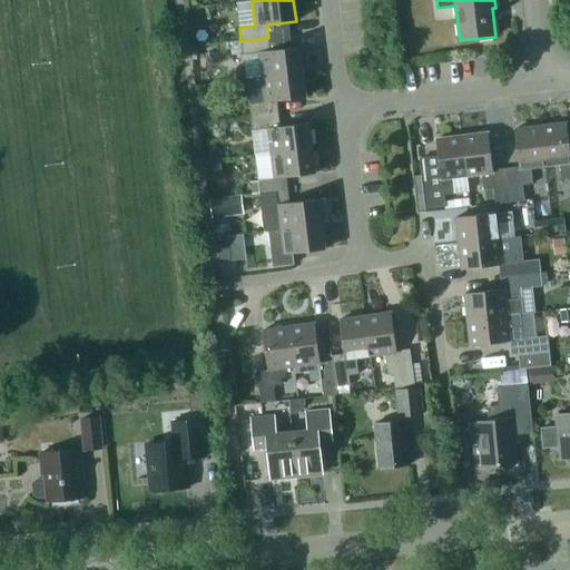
[(258,52),(261,78),(303,72),(300,47),(271,51),(268,38),(241,41),(243,55),(258,52)]
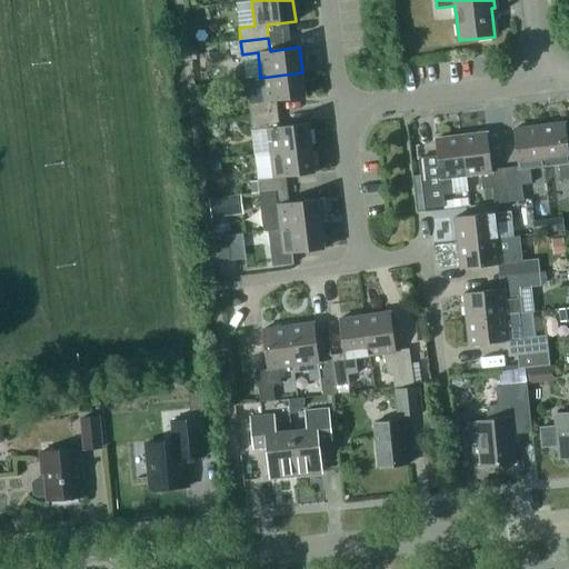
[(246,83),(249,117),(278,113),(276,100),(306,97),(302,72),(260,78),(261,81),(246,83)]
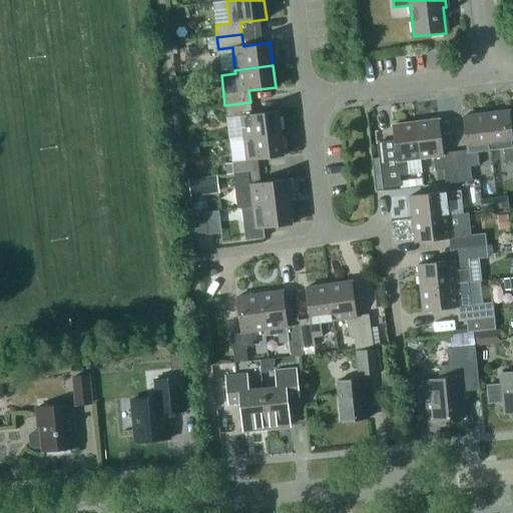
[(240,116),(243,138),(281,133),(278,111),(251,114),(250,102),(224,105),(226,117),(240,116)]
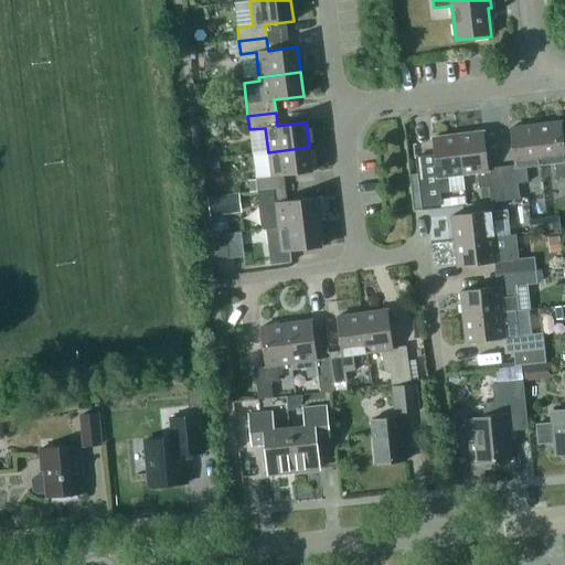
[(564,155),(561,123),(535,126),(540,166),(555,163),(556,180),(564,178),(564,155)]
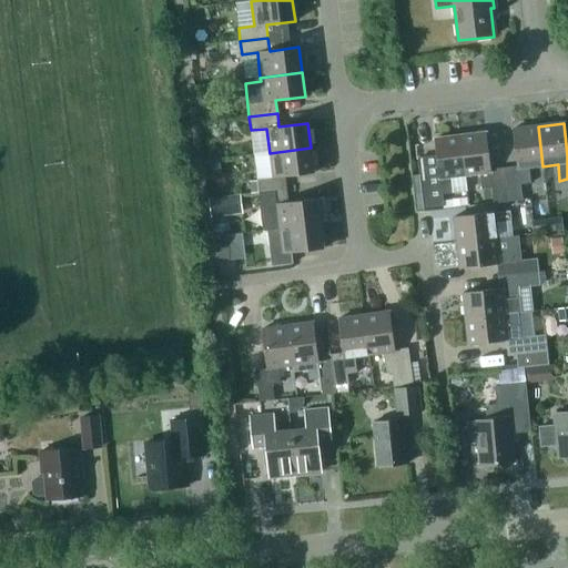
[(504,169),(508,202),(521,200),(520,185),(530,184),(528,168),(543,166),(538,127),(513,130),(517,166),(504,169)]
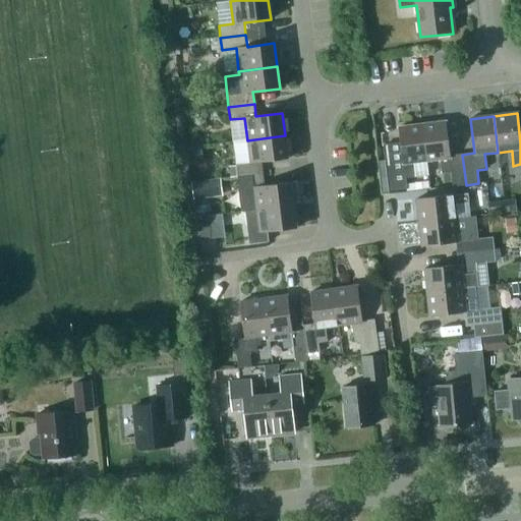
[(466,185),(462,155),(450,156),(446,122),(422,124),(426,161),(440,160),(442,174),(451,173),(453,186),(466,185)]
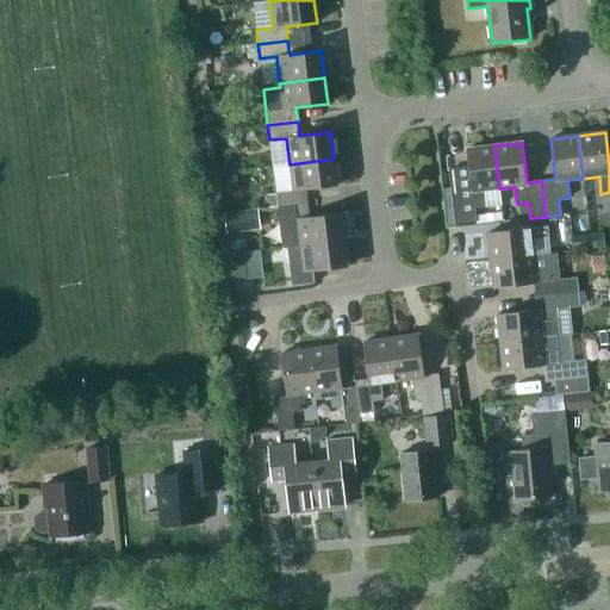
[(466,149),(468,168),(448,172),(454,224),(475,222),(474,209),(486,207),(484,191),(499,188),(495,145),(466,149)]
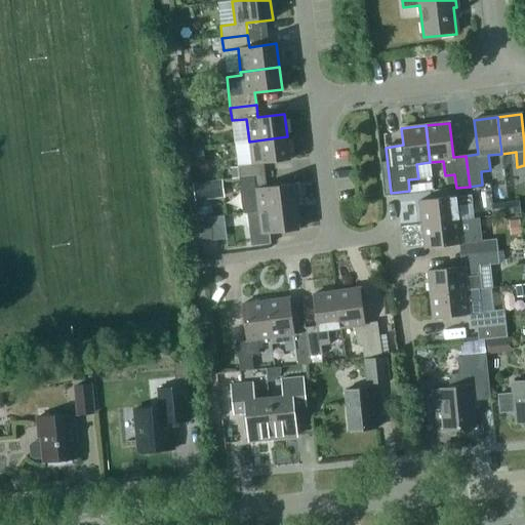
[(237,166),(238,167),(224,169),(220,173),(220,180),(221,180),(239,178),(265,175),(264,163),(290,160),(287,136),(249,142),(252,164),(237,166)]
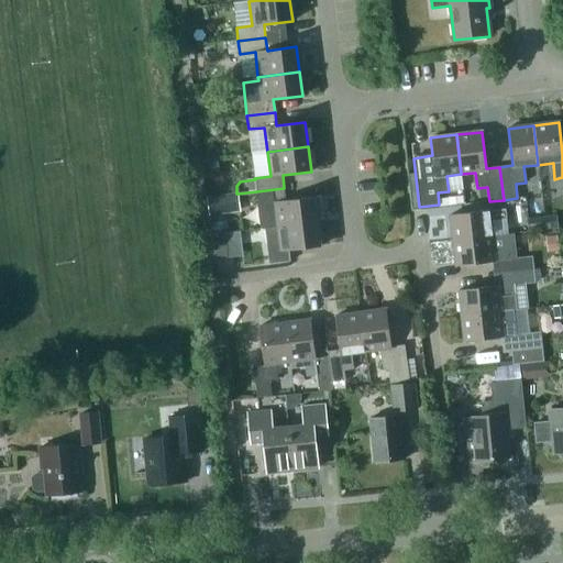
[(217,157),(201,159),(203,178),(219,176),(217,157)]
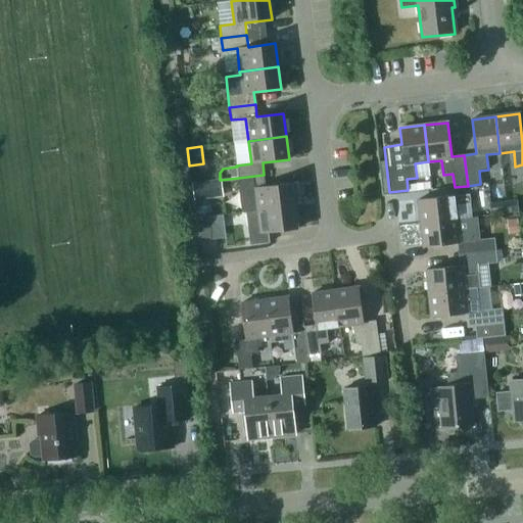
[(265,186),(264,175),(238,178),(242,212),(245,211),(295,205),(292,183),(265,186)]
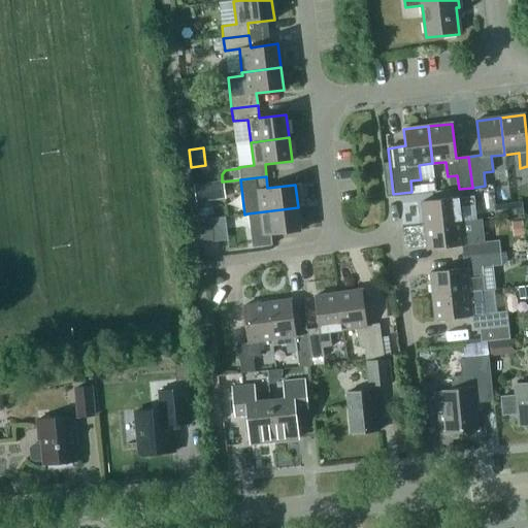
[(195,203),(225,199),(223,182),(222,182),(193,185),(195,203)]
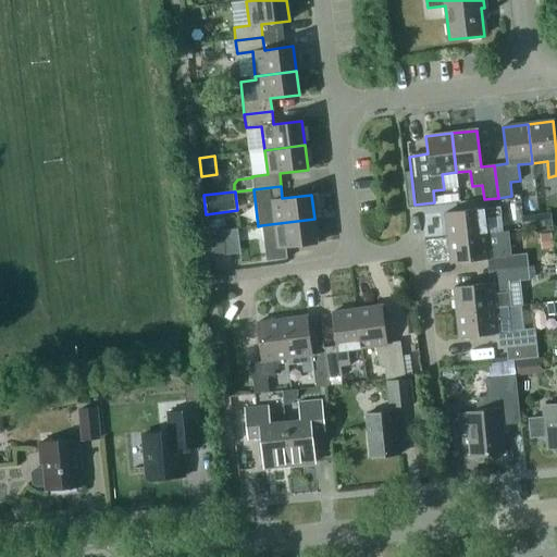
[(457,194),(442,196),(443,203),(458,201),(457,194)]
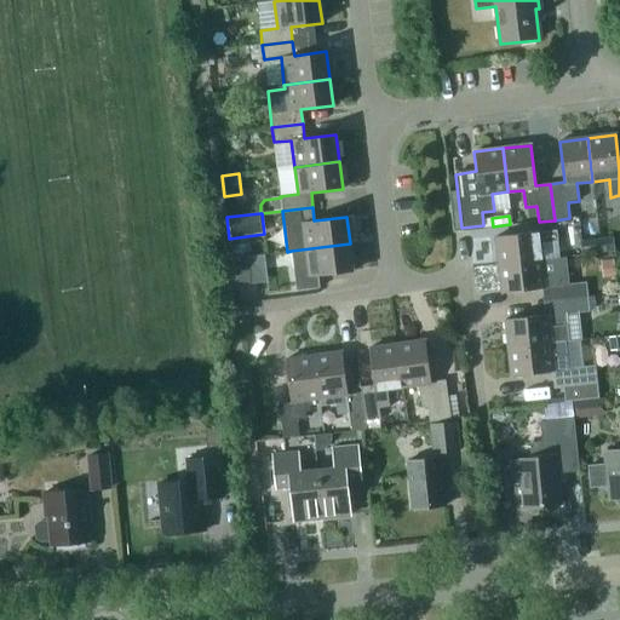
[(495,237),(499,265),(543,260),(540,245),(558,242),(556,231),(539,233),(495,237)]
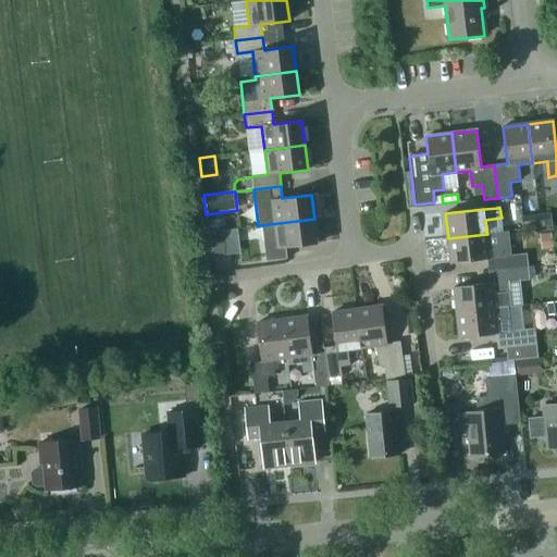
[(549,214),(532,215),(533,227),(551,226),(549,214)]
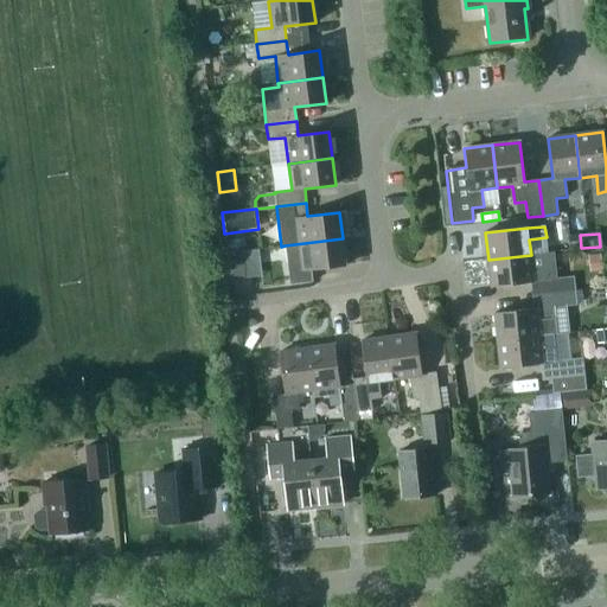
[(345,266),(343,238),(285,246),(289,285),(312,282),(311,270),(345,266)]
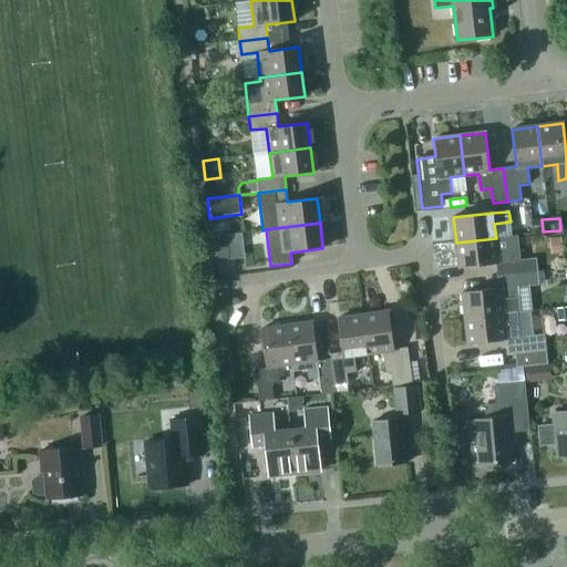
[(215,260),(229,259),(226,232),(212,234),(215,260)]
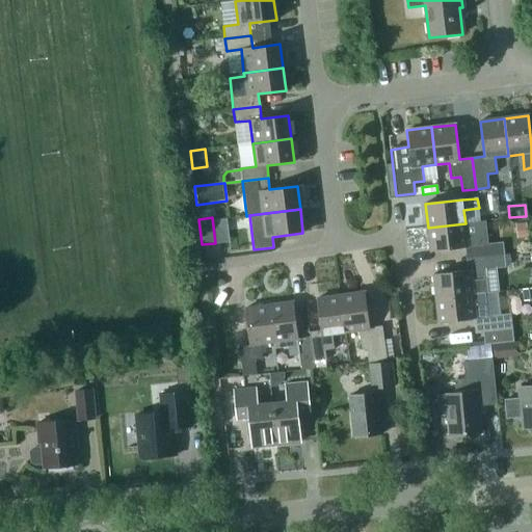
[(484,221),(428,228),(430,253),(466,248),(467,260),(503,256),(502,244),(486,246),(484,221)]
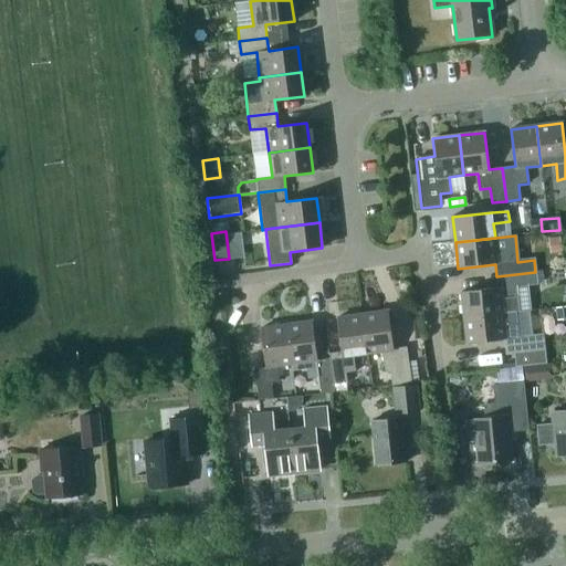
[(559,238),(548,239),(549,254),(561,253),(559,238)]
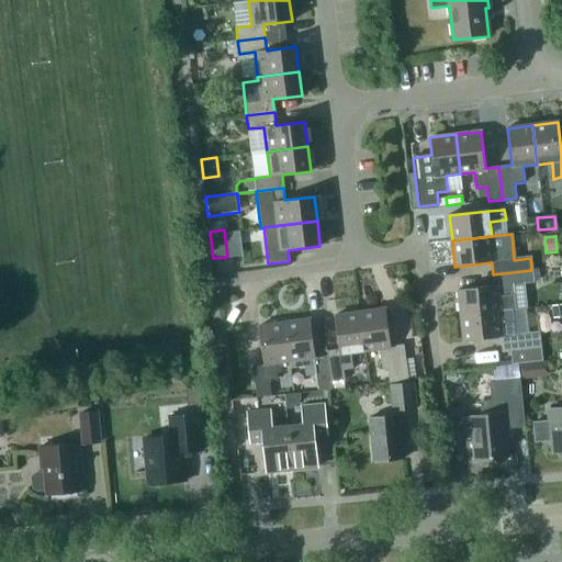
[(531,270),(493,274),(494,288),(458,291),(461,315),(510,311),(514,310),(512,287),(534,285),(531,270)]
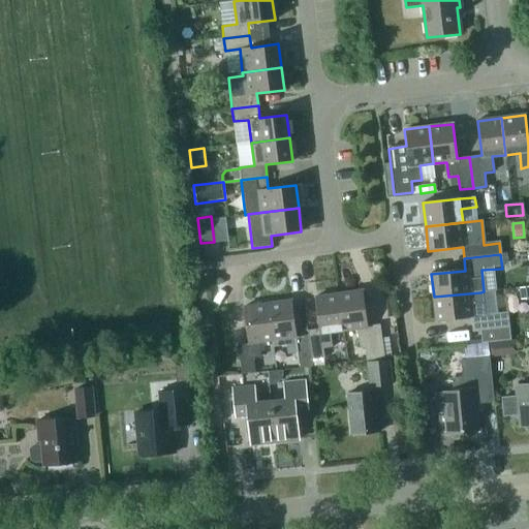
[(528,286),(519,288),(520,300),(528,298),(528,286)]
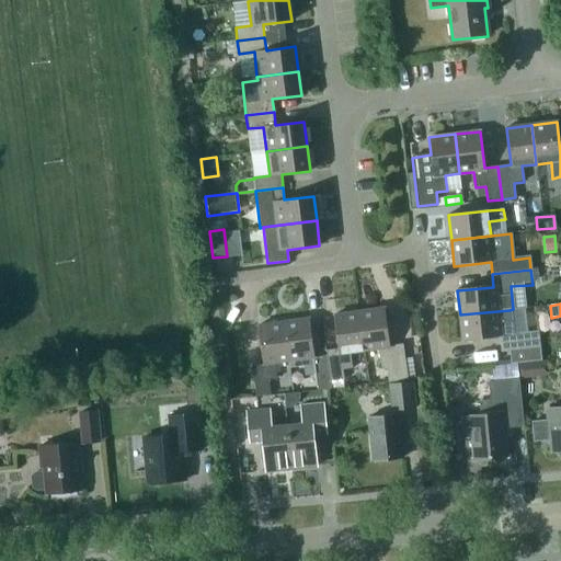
[(385,307),(359,311),(365,350),(378,348),(380,361),(378,361),(378,362),(376,362),(377,368),(378,368),(378,369),(387,368),(389,381),(408,379),(408,378),(404,359),(402,344),(390,346),(385,307)]
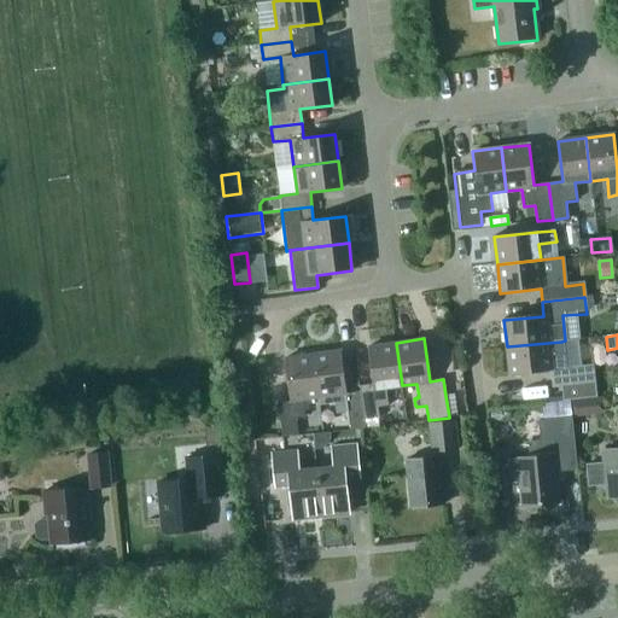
[(561,342),(507,347),(509,375),(551,371),(552,389),(594,385),(593,367),(565,369),(561,342)]
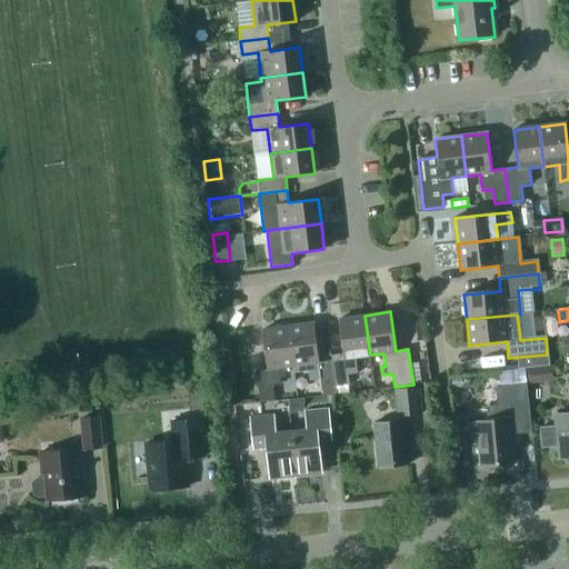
[(370,355),(365,316),(338,319),(343,355),(331,356),(336,388),(348,386),(347,375),(357,372),(355,357),(370,355)]
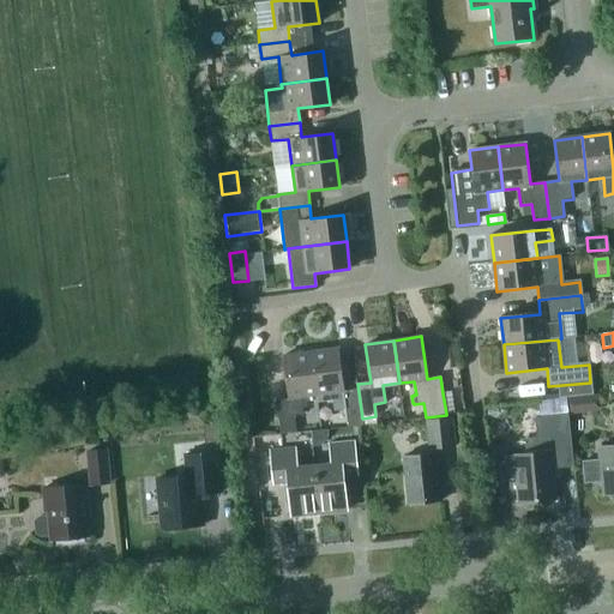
[(338,348),(311,351),(317,395),(331,392),(335,409),(345,408),(348,429),(361,427),(356,392),(344,393),(338,348)]
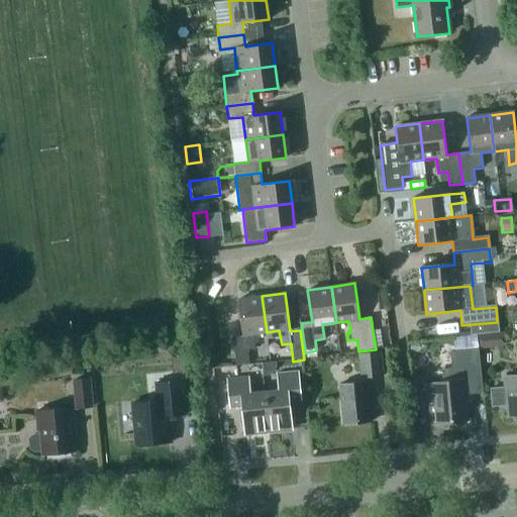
[(267,332),(262,296),(237,300),(242,335),(232,337),(234,353),(229,353),(231,366),(248,364),(246,349),(254,348),(252,334),(267,332)]
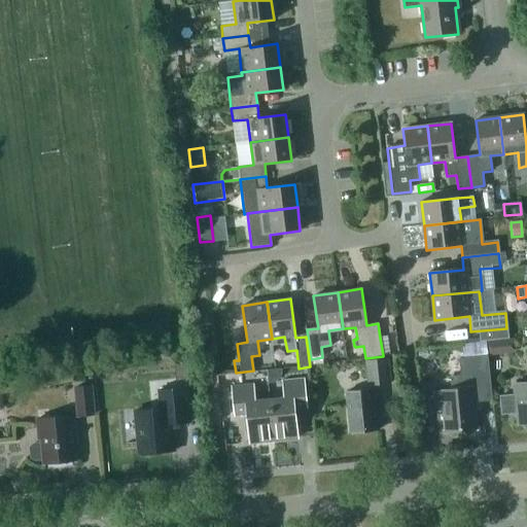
[(511,339),(488,341),(489,355),(513,353),(511,339)]
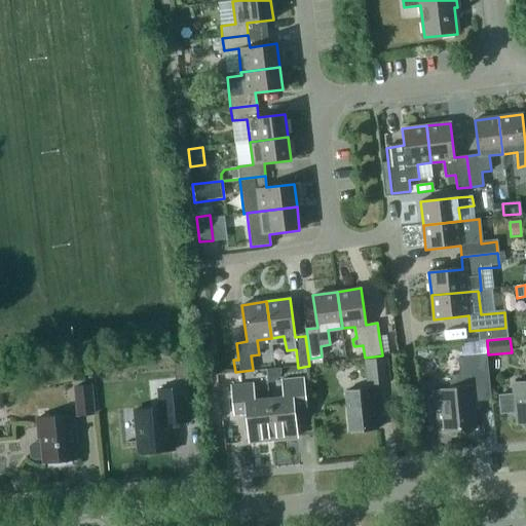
[(451,389),(441,389),(443,414),(445,430),(476,427),(474,402),(490,400),(486,355),(458,358),(459,375),(450,376),(451,389)]
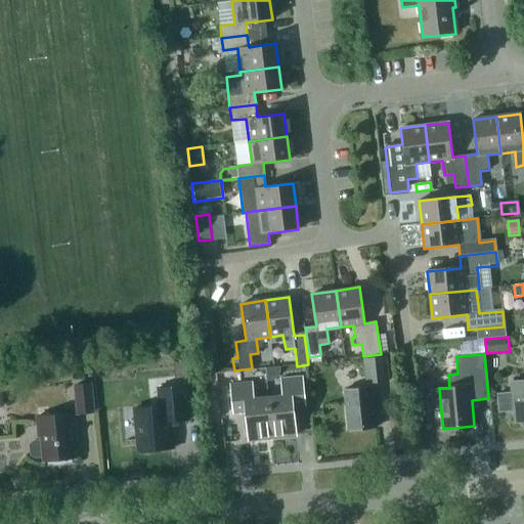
[(363,358),(365,383),(388,381),(386,356),(363,358)]
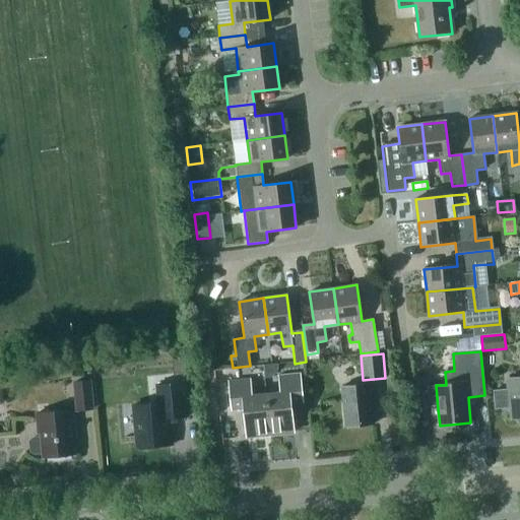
[(280,392),(266,394),(270,434),(294,432),(290,403),(303,402),(300,374),(278,376),(280,392)]
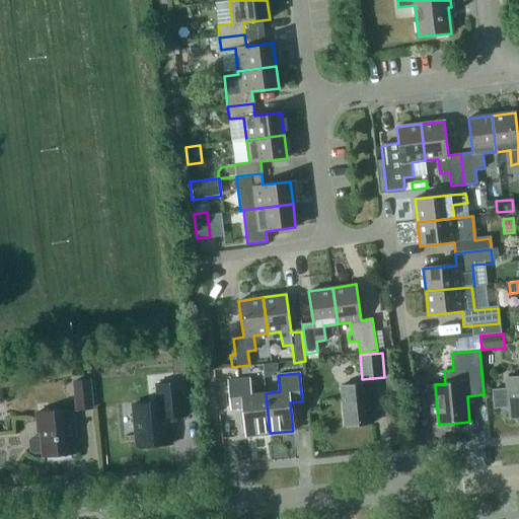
[(508,405),(509,418),(518,417),(518,375),(505,378),(506,388),(492,390),(494,408),(508,405)]
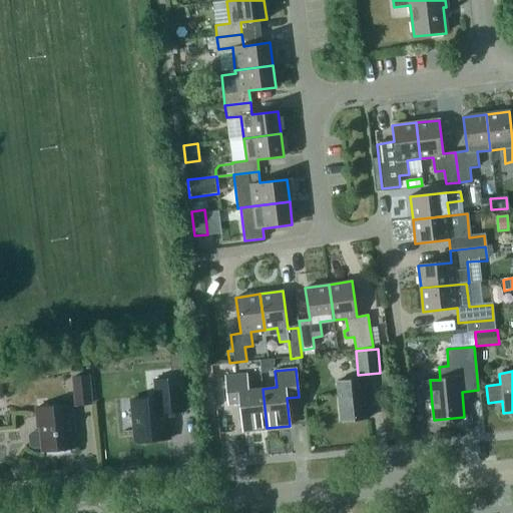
[(267,428),(263,389),(248,390),(246,374),(225,376),(228,404),(240,403),(243,431),(267,428)]
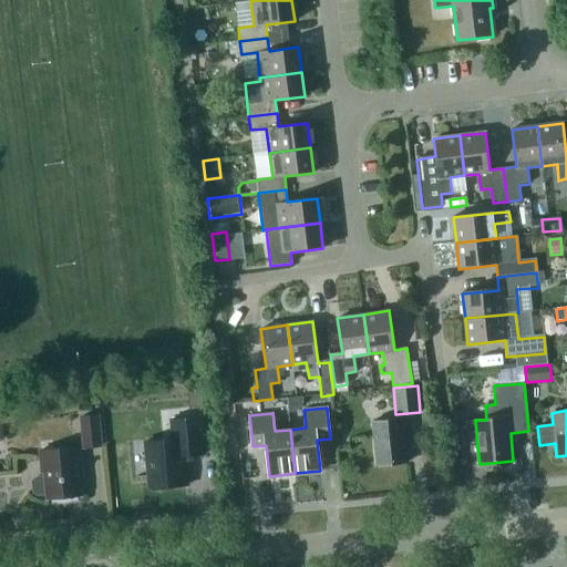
[(102,447),(99,414),(79,416),(82,450),(102,447)]
